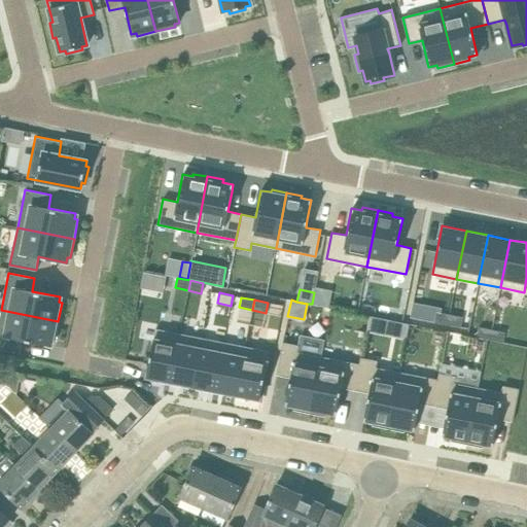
[(54,341),(58,321),(1,310),(0,314),(0,349),(20,353),(22,340),(49,345),(50,340),(54,341)]
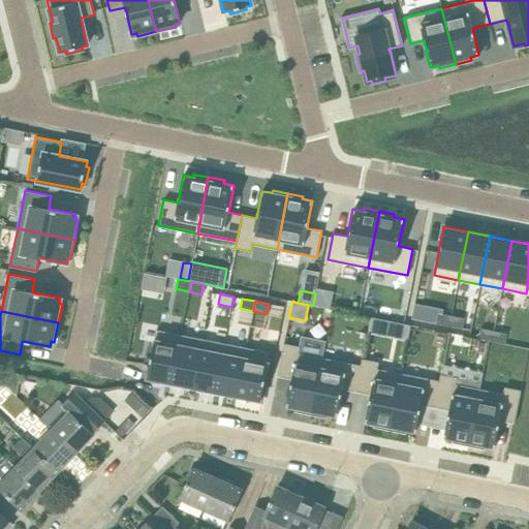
[(438,313),(436,323),(449,325),(450,315),(438,313)]
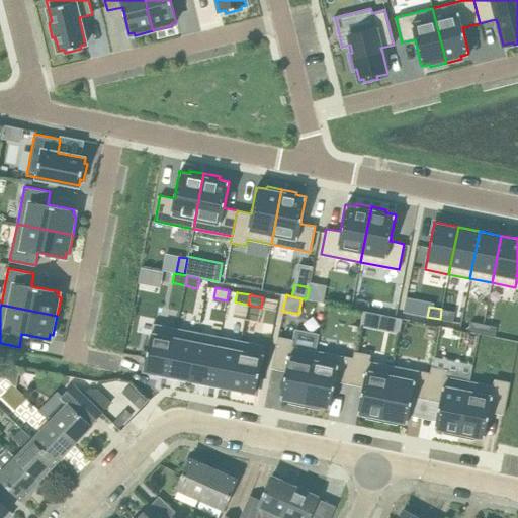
[(441,309),(440,319),(452,322),(454,312),(441,309)]
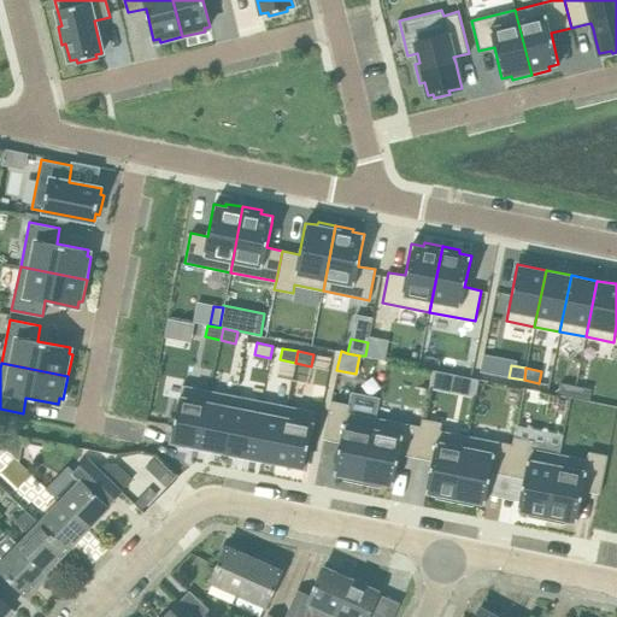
[(433,370),(429,389),(475,398),(479,378),(471,377),(433,370)]
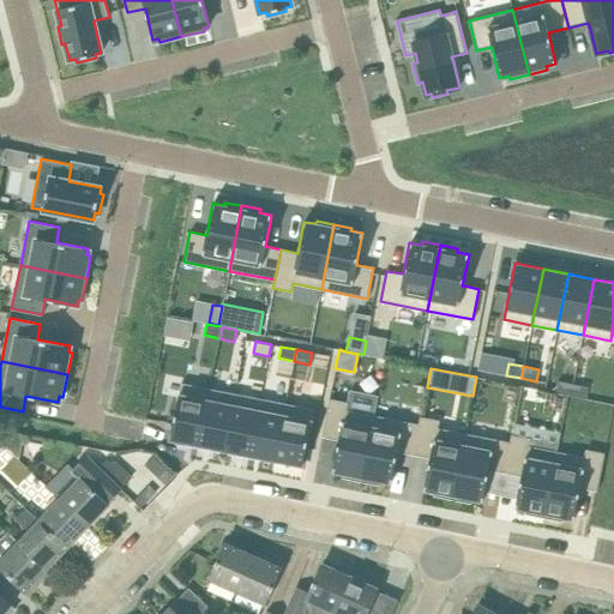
[(558,381),(555,392),(571,396),(573,384),(558,381)]
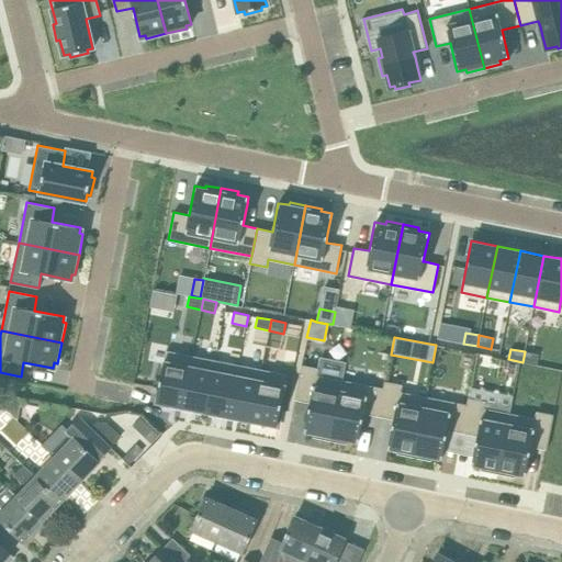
[(166,350),(156,402),(181,407),(191,356),(166,350)]
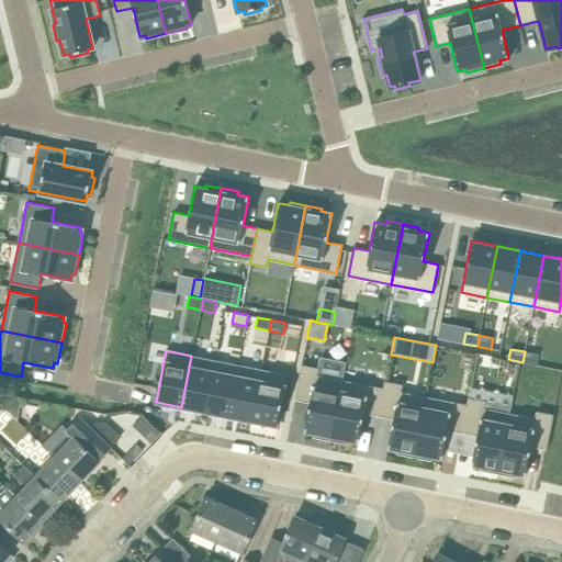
[(525,351),(523,362),(536,366),(538,355),(525,351)]
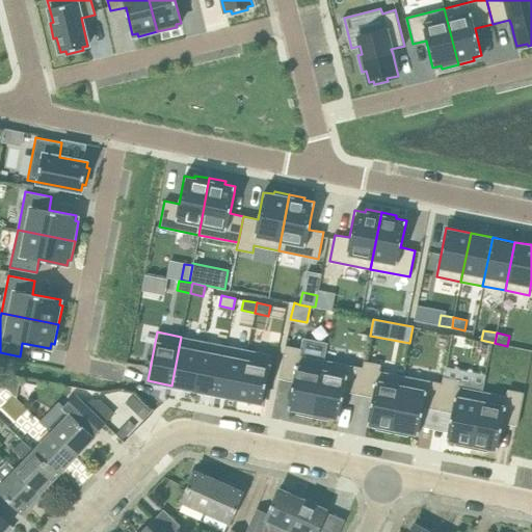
[(181,337),(171,386),(193,390),(204,341),(181,337)]
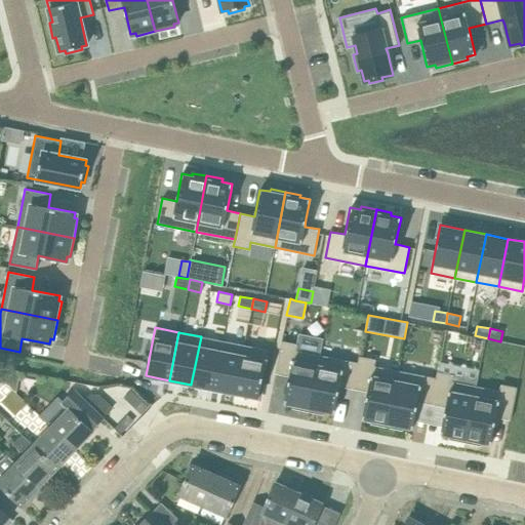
[(201,336),(191,385),(212,389),(223,340),(201,336)]
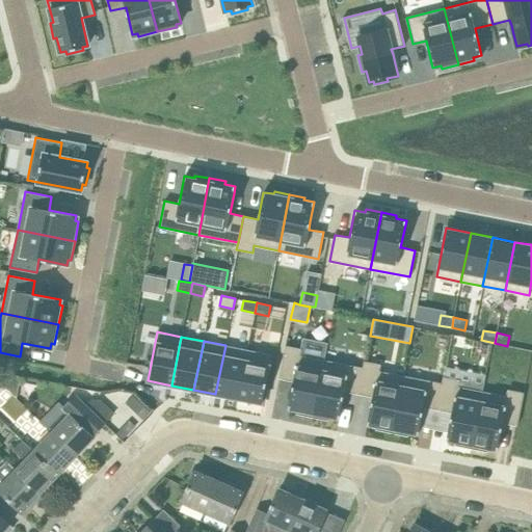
[(225,345),(215,394),(238,398),(247,349),(225,345)]
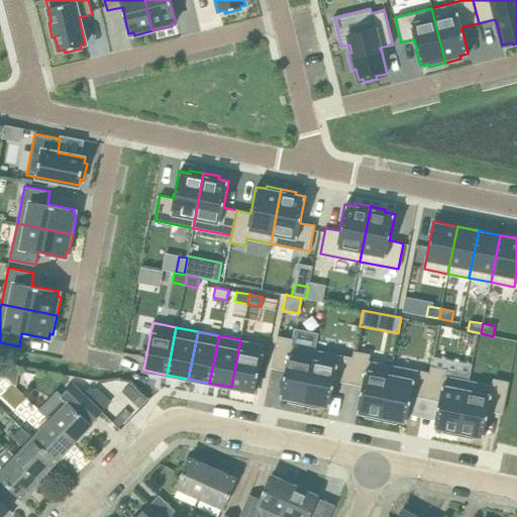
[(275,349),(271,368),(285,371),(281,393),(280,397),(290,399),(289,402),(304,405),(315,349),(292,345),(293,338),(292,338),(286,337),(277,335),(275,349)]
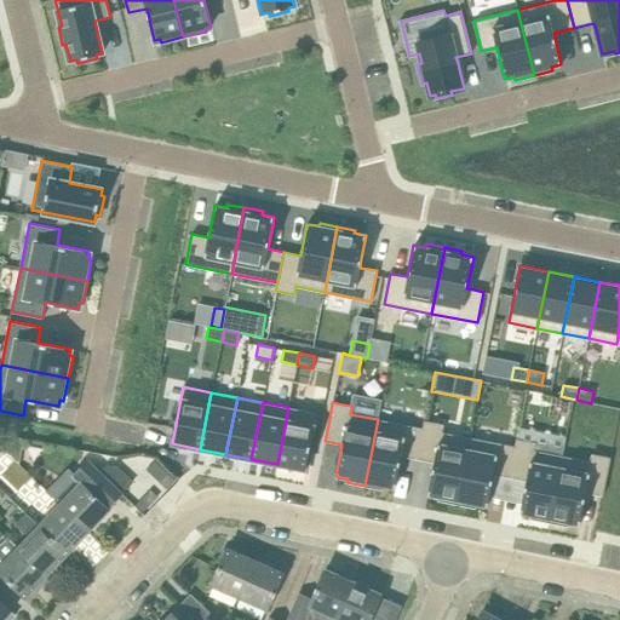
[(288,407),(277,464),(305,470),(316,413),(288,407)]
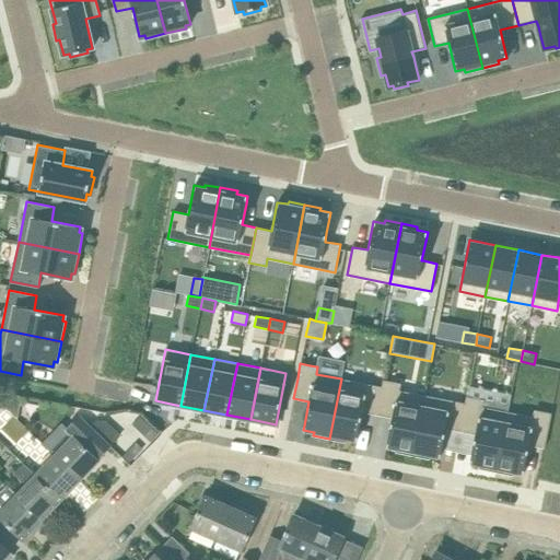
[(341,378),(329,439),(346,441),(346,439),(357,441),(362,411),(377,415),(383,387),(382,387),(341,378)]
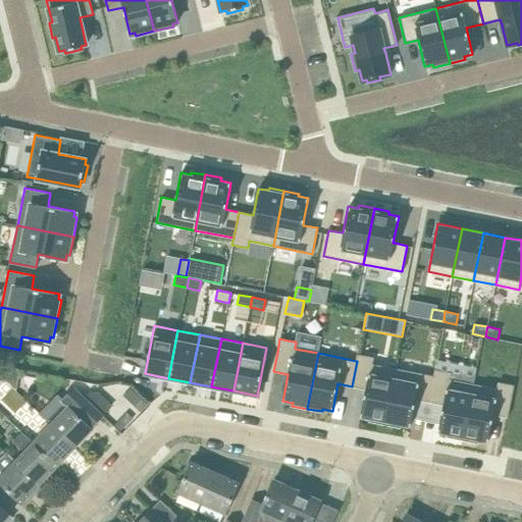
[(357,361),(352,386),(365,389),(361,414),(360,416),(370,418),(370,421),(384,424),(396,368),(372,364),(373,357),(372,357),(357,354),(356,361),(357,361)]
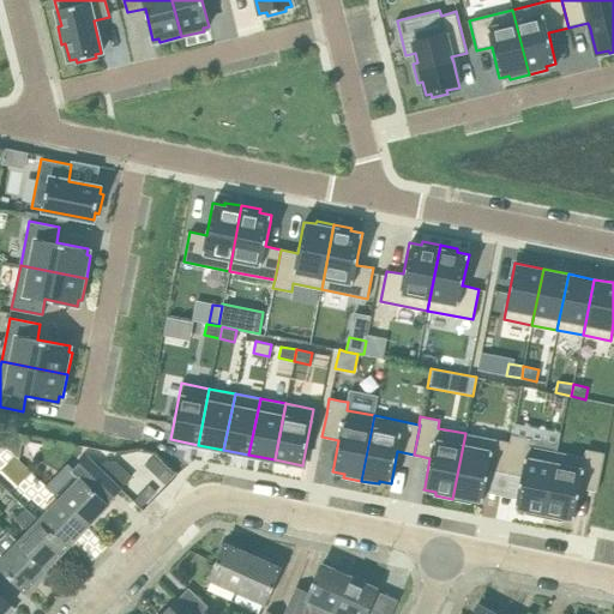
[(4,432),(1,444),(19,458),(24,435),(4,432)]
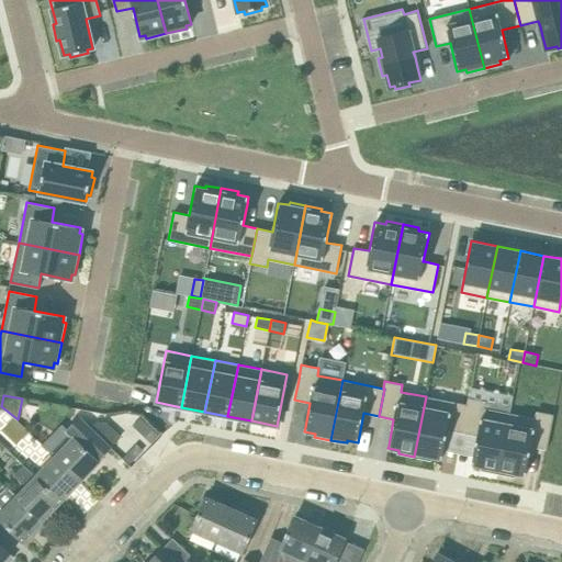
[(426,396),(414,457),(430,459),(430,457),(441,459),(444,450),(447,430),(462,433),(468,405),(467,405),(426,396)]
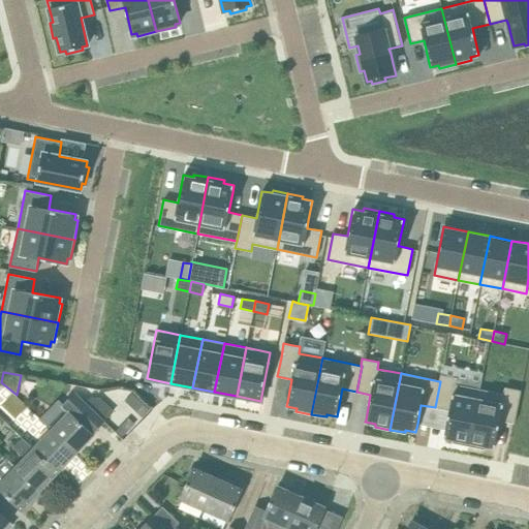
[(440,381),(435,407),(448,410),(445,429),(444,435),(443,437),(454,439),(454,442),(468,445),(479,389),(456,384),(457,378),(441,374),(440,374),(439,381),(440,381)]
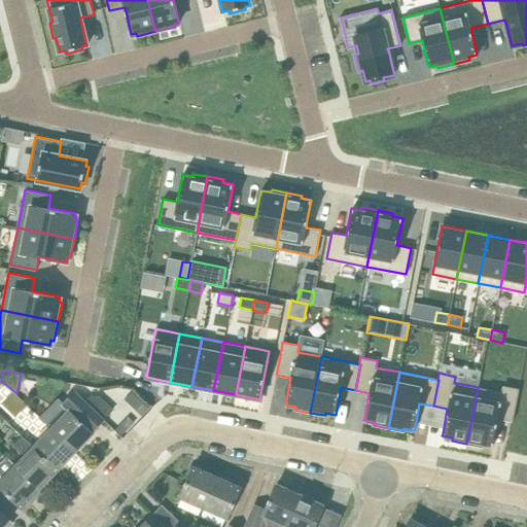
[(478,387),(466,444),(482,447),(482,444),(492,446),(498,419),(512,421),(519,389),(502,386),(501,390),(501,392),(478,387)]
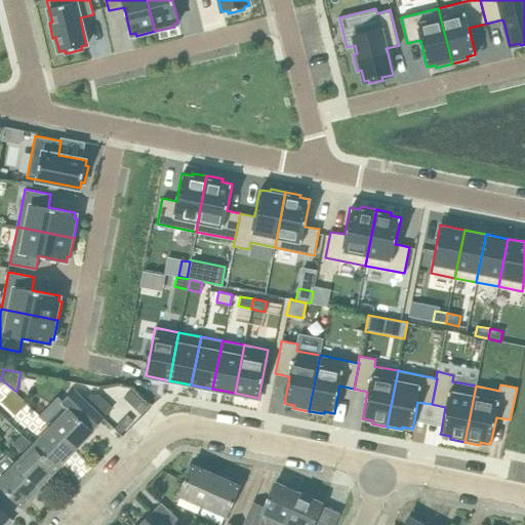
[(92,431),(104,418),(89,404),(84,400),(74,390),(62,402),(68,408),(50,427),(75,450),(93,432),(92,431)]
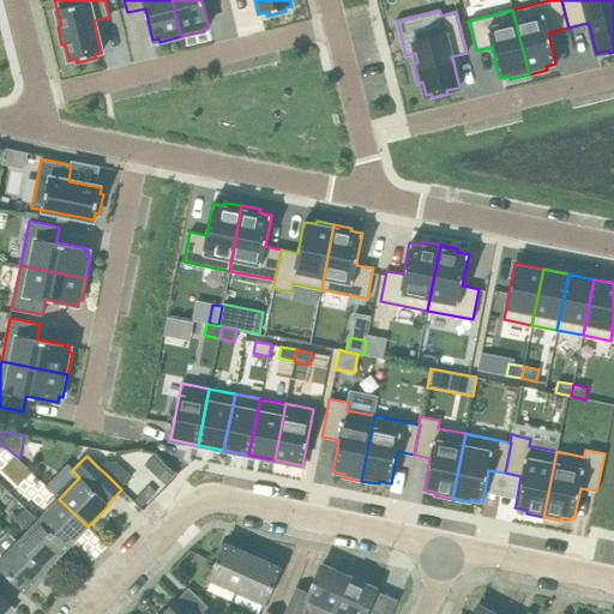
[(154,457),(145,465),(164,483),(173,475),(154,457)]
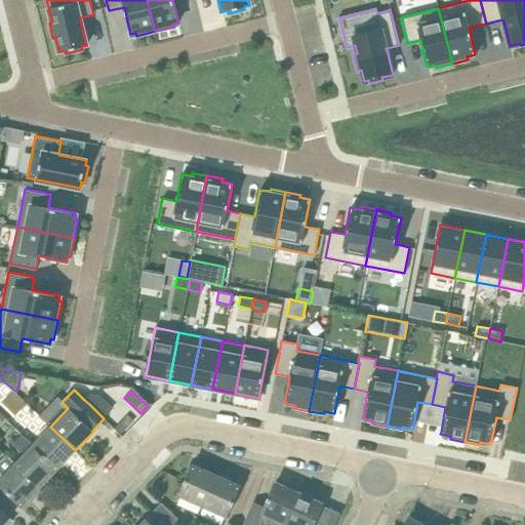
[(90,393),(84,400),(89,404),(104,418),(113,408),(98,395),(90,393)]
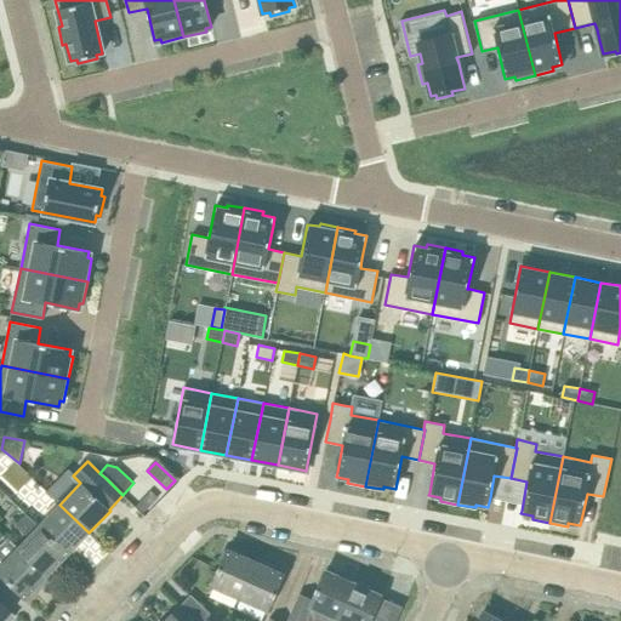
[(151,490),(136,506),(143,513),(159,497),(151,490)]
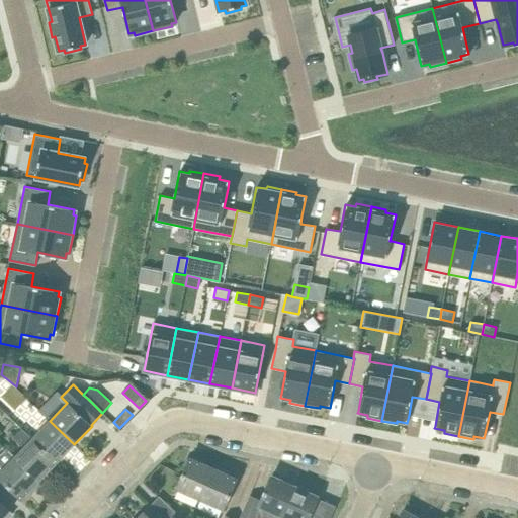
[(74,444),(50,421),(32,439),(57,462),(74,444)]
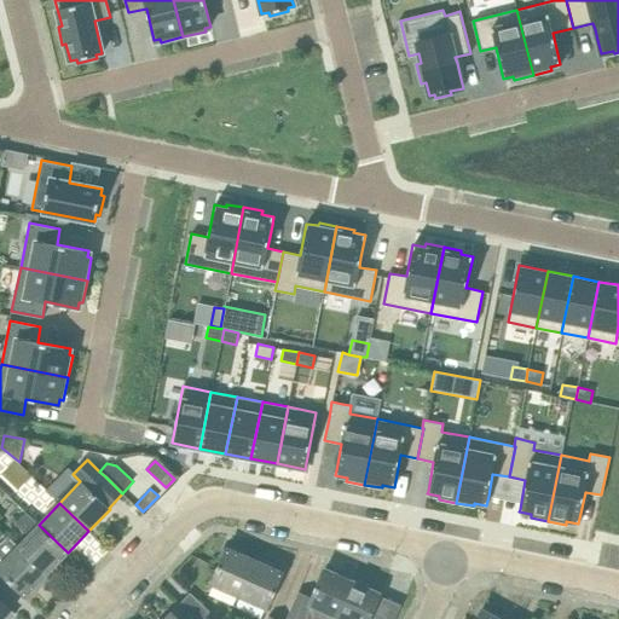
[(15,522),(28,536),(18,547),(47,574),(68,553),(39,525),(25,512),(15,522)]
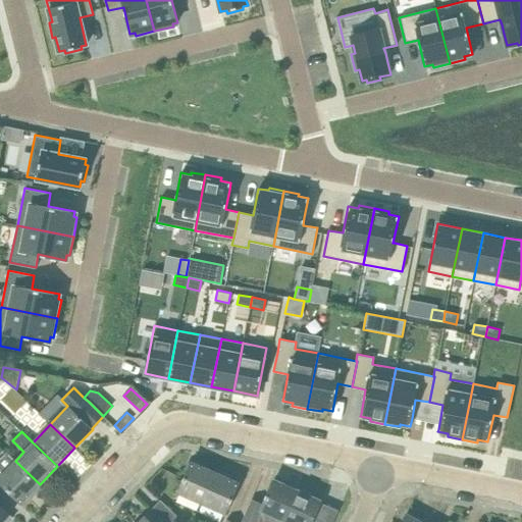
[(40,484),(15,461),(6,453),(0,459),(0,481),(21,503),(40,484)]
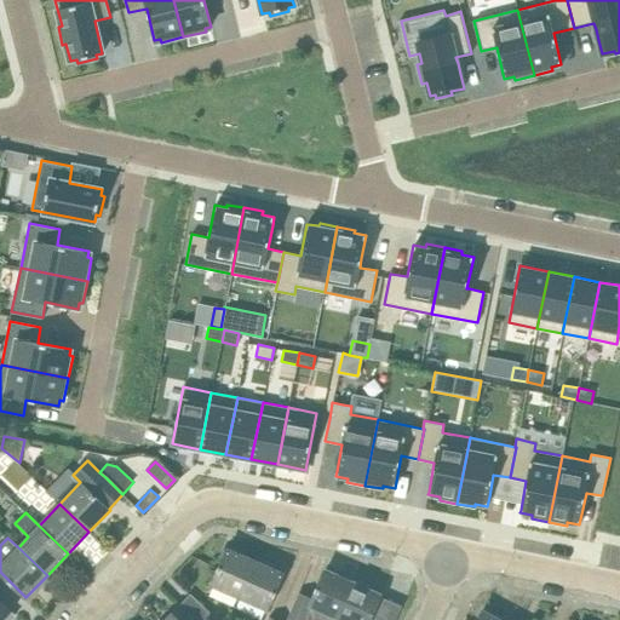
[(239,597),(256,561),(228,547),(211,585),(239,597)]
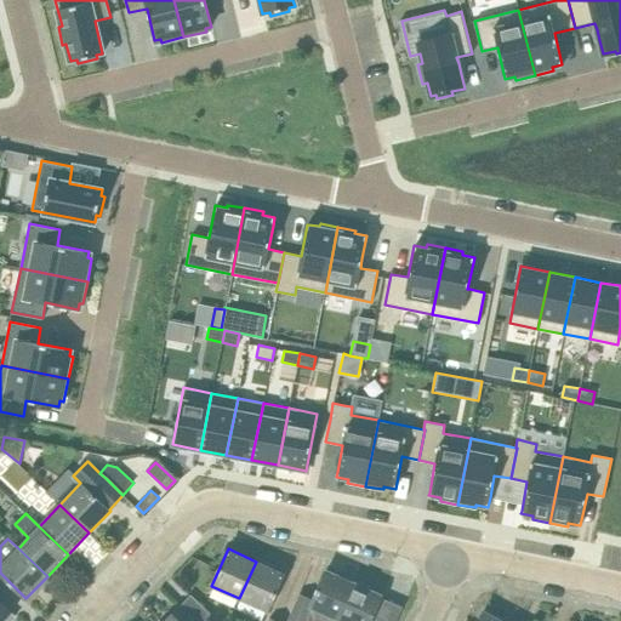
[(256,562),(239,598),(268,610),(284,574),(256,562)]
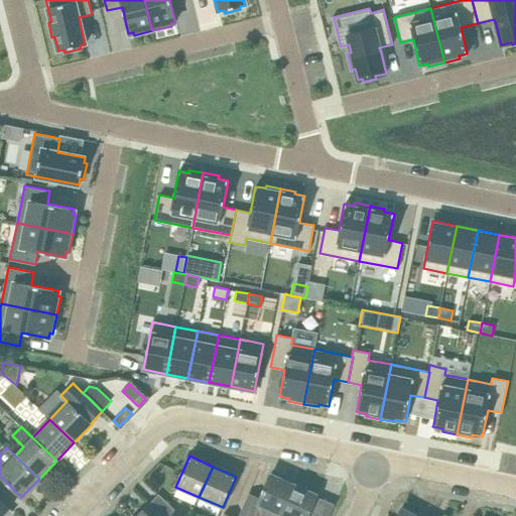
[(238,515),(279,515),(294,484),(270,474),(259,498),(248,493),(240,512),(238,515)]
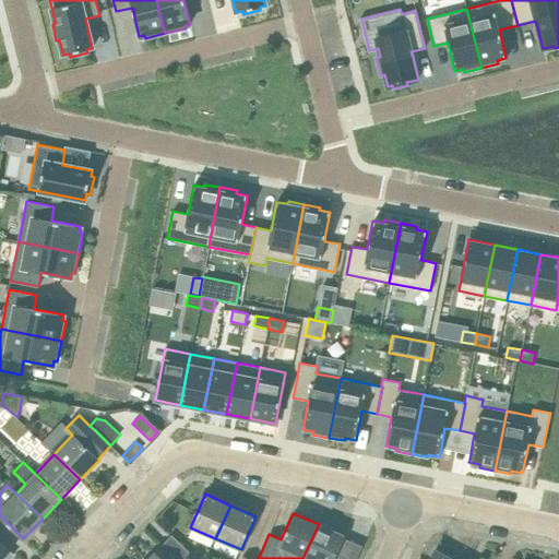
[(319,524),(302,558),(346,558),(335,555),(343,537),(344,535),(319,524)]
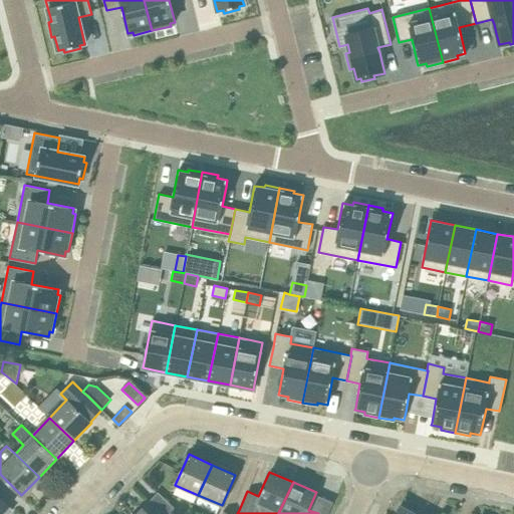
[(160,513),(175,513),(174,513),(178,509),(159,491),(149,502),(160,513)]
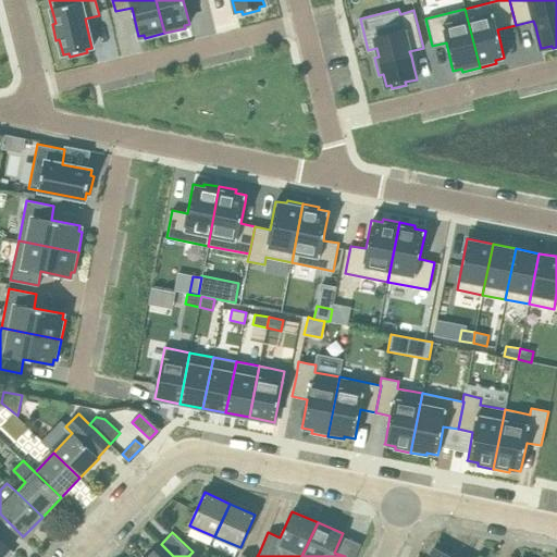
[(0,556),(2,556),(11,549),(0,539),(0,556)]
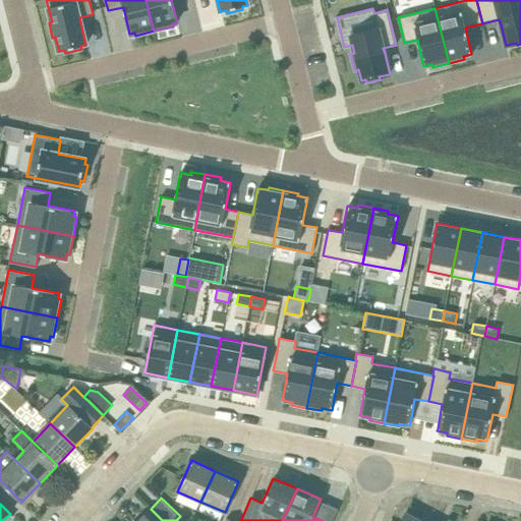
[(400,520),(420,520),(421,520),(405,512),(400,520)]
